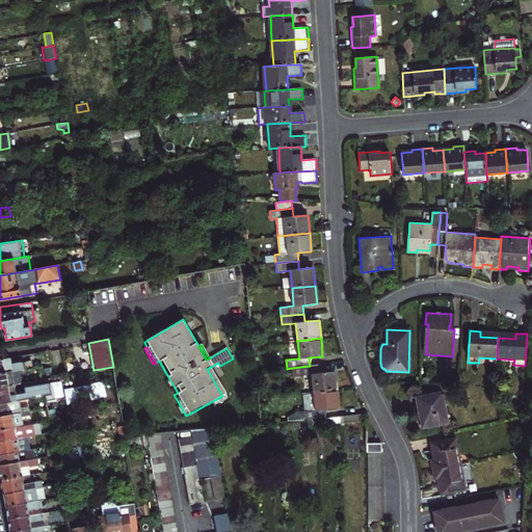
[(10,357),(0,360),(0,373),(20,370),(24,369),(23,362),(11,364),(10,357)]
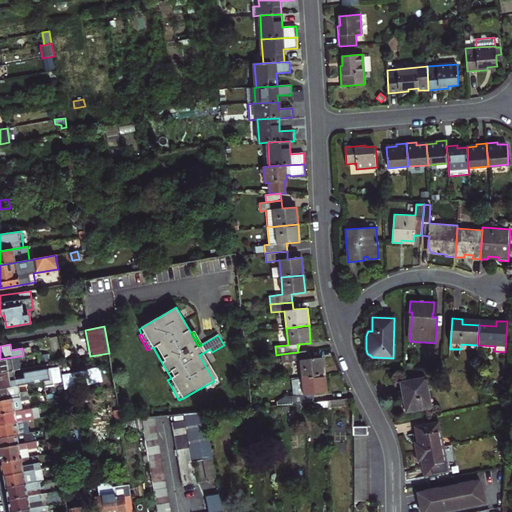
[(281,354),(282,362),(300,360),(302,377),(324,375),(322,357),(308,359),(308,351),(298,352),(281,354)]
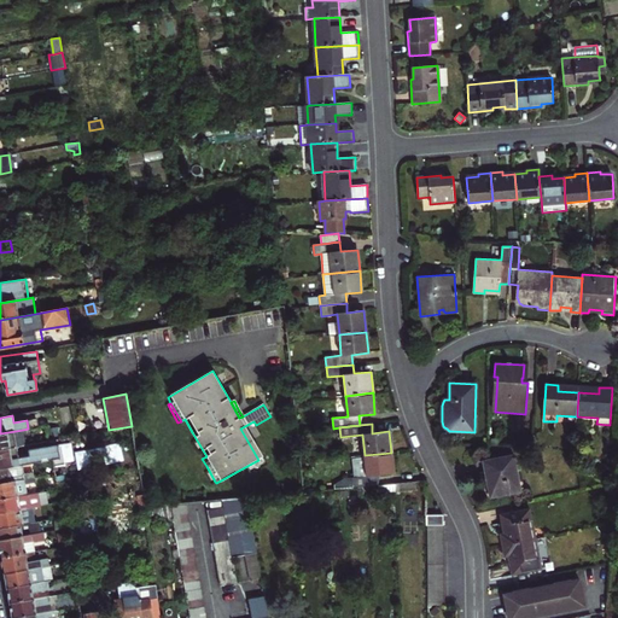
[(23,430),(0,433),(0,449),(17,447),(16,447),(25,444),(23,430)]
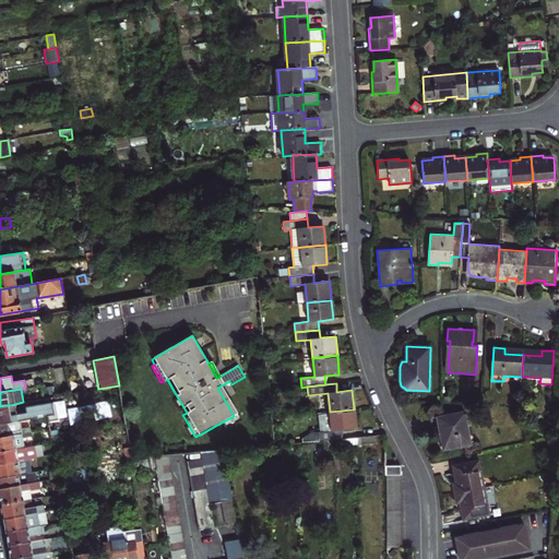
[(183,407),(174,391),(170,392),(179,409),(183,407)]
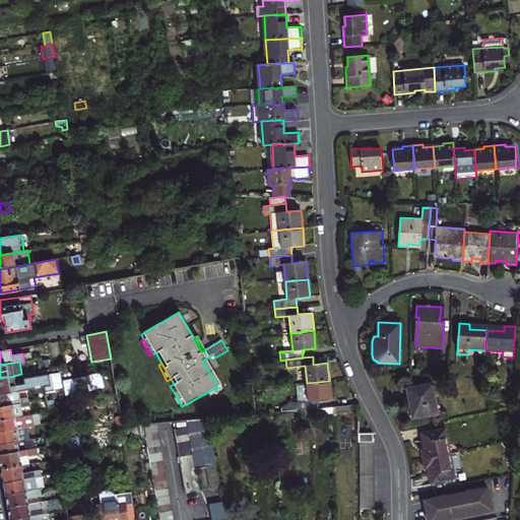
[(0,394),(18,391),(45,387),(46,393),(55,391),(52,375),(23,379),(24,382),(15,384),(14,376),(0,378),(0,394)]
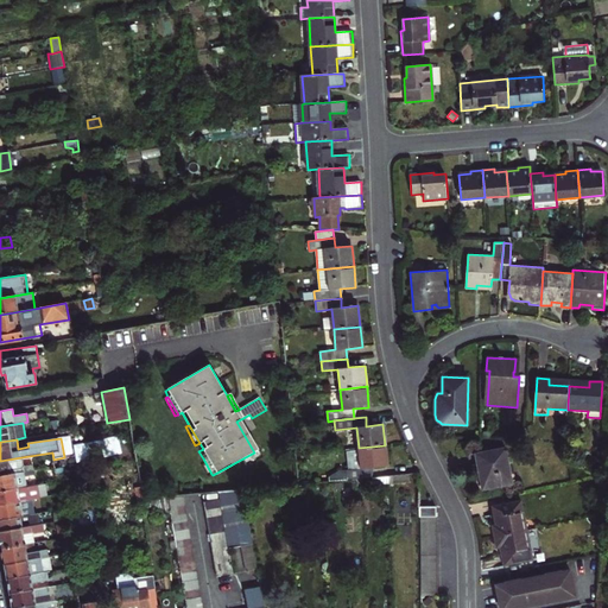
[(371,468),(387,466),(385,445),(359,448),(347,449),(349,469),(340,470),(329,477),(329,482),(333,481),(343,481),(372,477),(371,468)]
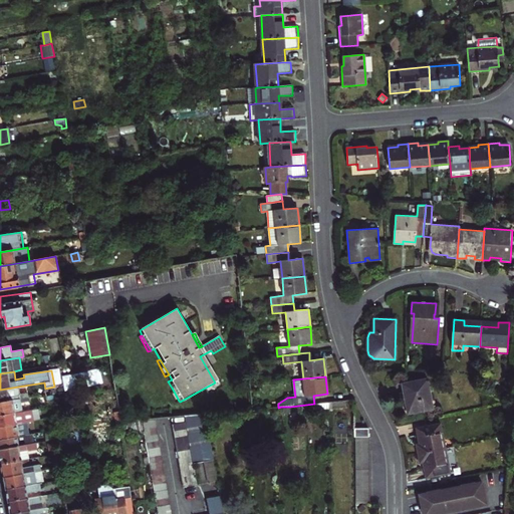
[(407,400),(410,414),(434,410),(428,378),(402,383),(405,401),(407,400)]
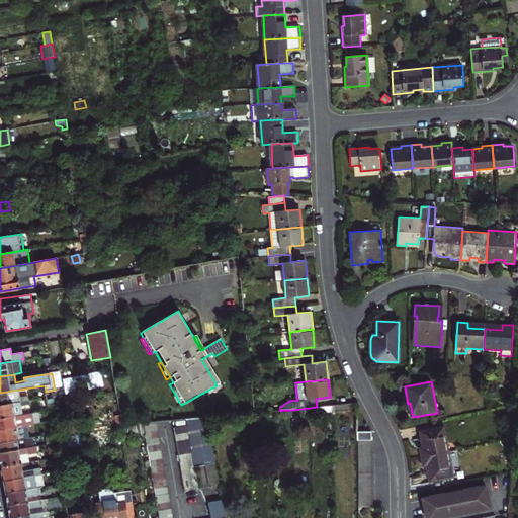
[(217,390),(214,386),(201,394),(203,397),(217,390)]
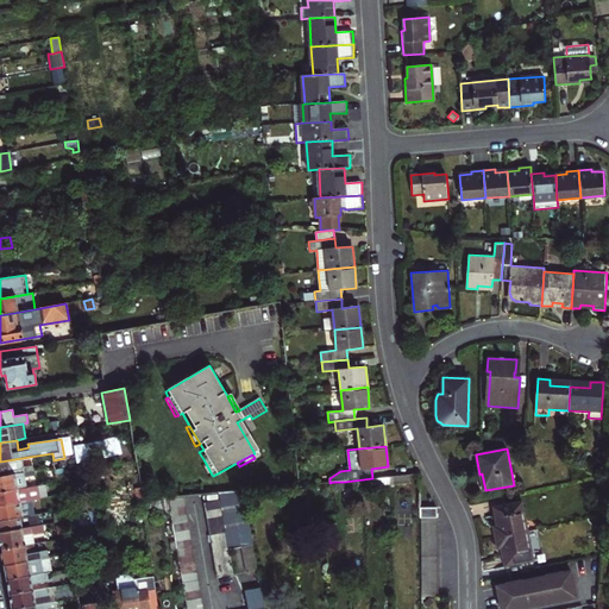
[(0,476),(24,472),(33,471),(33,465),(23,468),(22,458),(0,462),(0,476)]
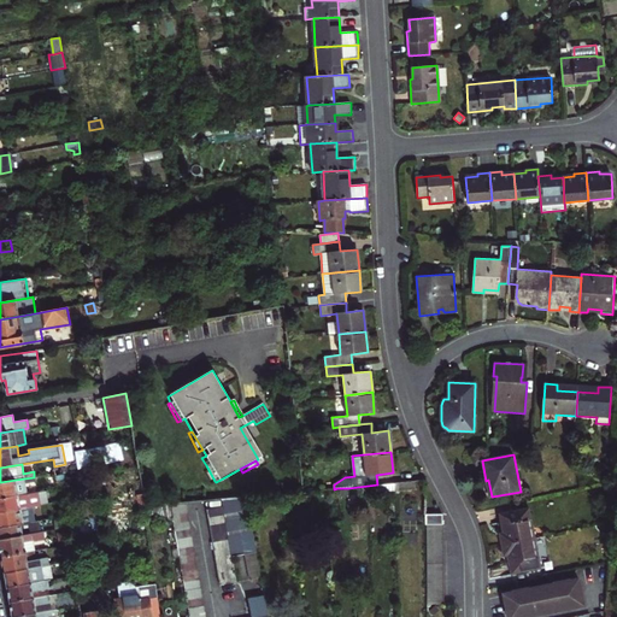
[(215,481),(206,465),(203,466),(211,482),(215,481)]
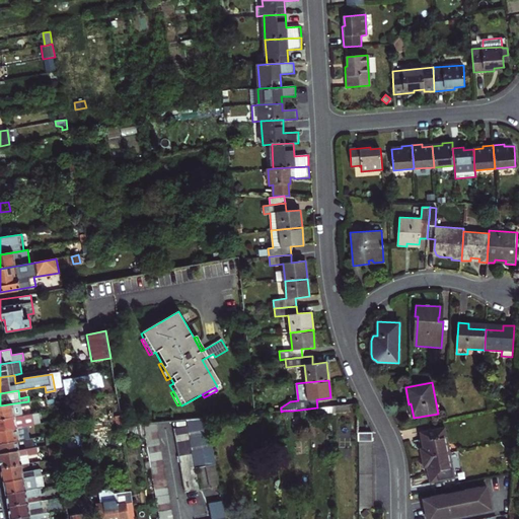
[(20,402),(22,416),(31,414),(28,401),(20,402)]
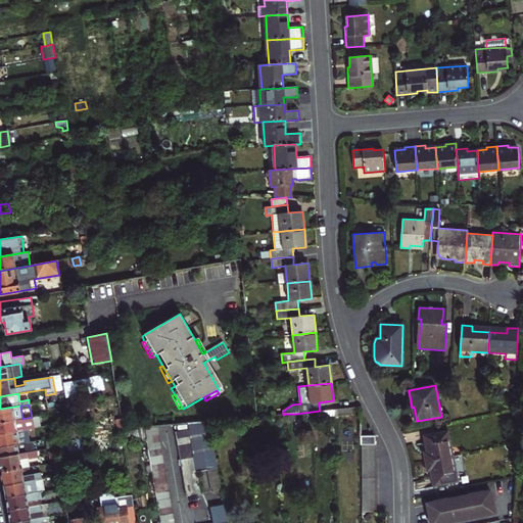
[(0,422),(22,419),(20,406),(0,409),(0,422)]
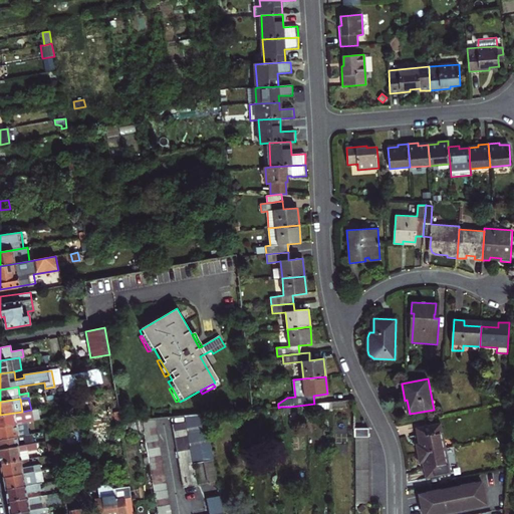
[(329,409),(345,408),(345,401),(329,402),(329,409)]
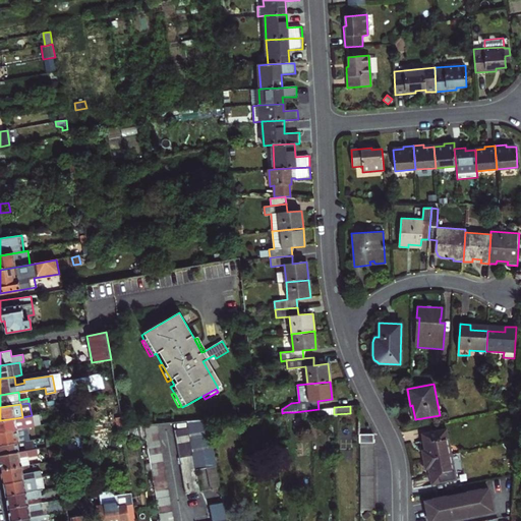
[(323,409),(324,415),(334,414),(334,407),(323,409)]
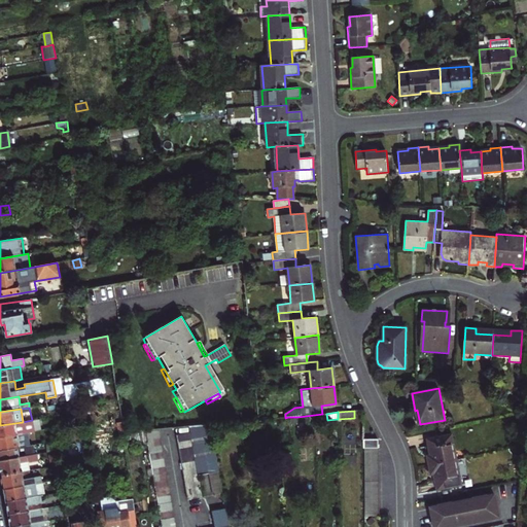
[(0,437),(34,431),(32,420),(23,422),(0,425),(0,437)]
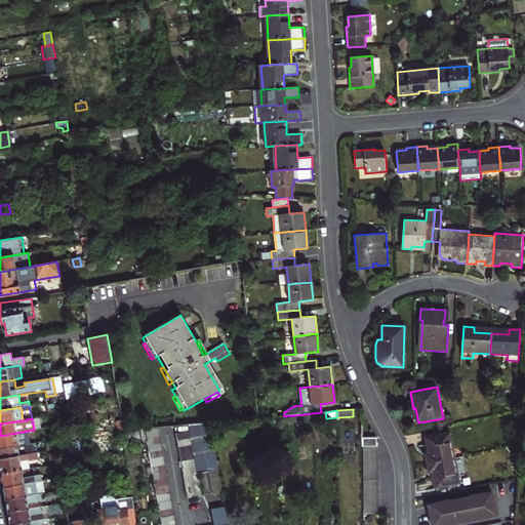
[(198,474),(201,473),(208,472),(217,470),(209,423),(190,425),(191,431),(192,438),(193,445),(194,451),(195,458),(196,466),(197,473),(198,474)]
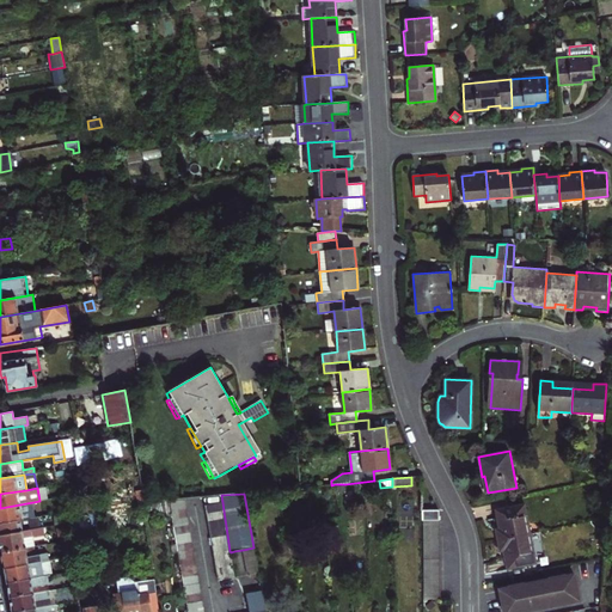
[(170,501),(171,512),(187,509),(184,499),(169,501),(170,501)]
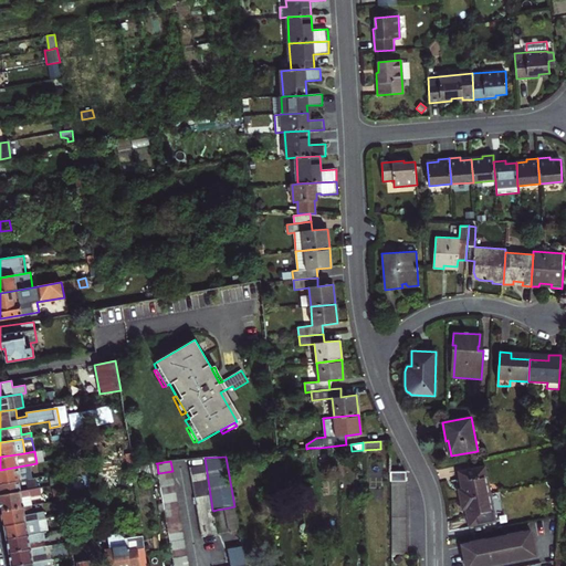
[(37,463),(0,470),(0,483),(30,479),(29,472),(38,471),(38,470),(49,468),(48,462),(42,462),(37,463)]
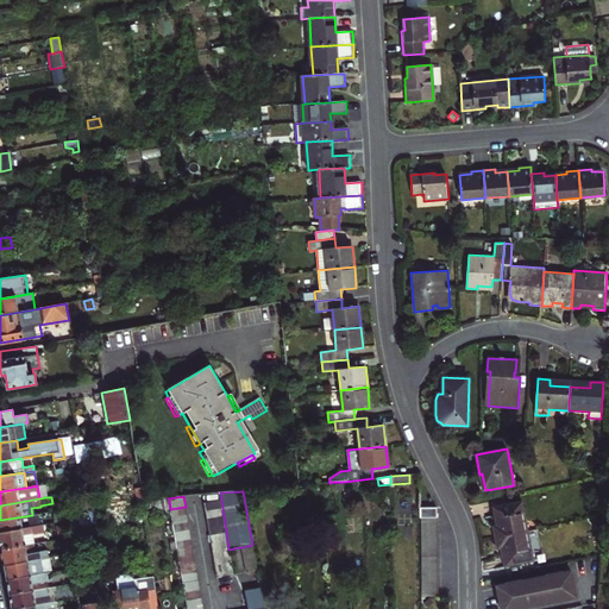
[(155,501),(157,512),(170,509),(169,498),(155,501)]
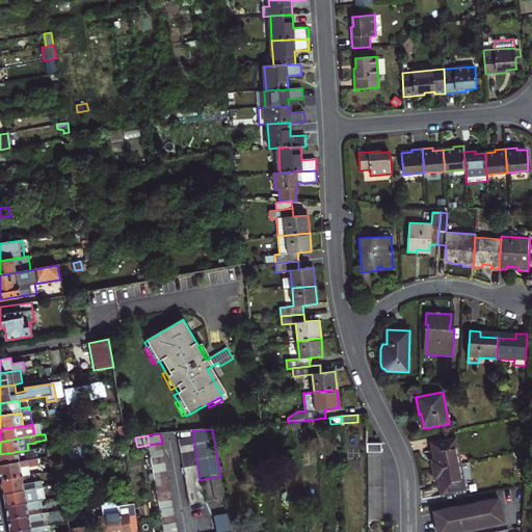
[(193,436),(178,440),(180,446),(194,444),(193,436)]
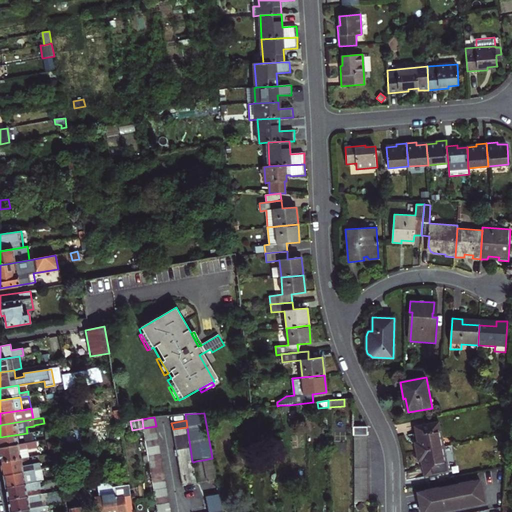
[(417,442),(414,443),(416,452),(440,447),(439,438),(442,438),(438,422),(414,427),(417,442)]
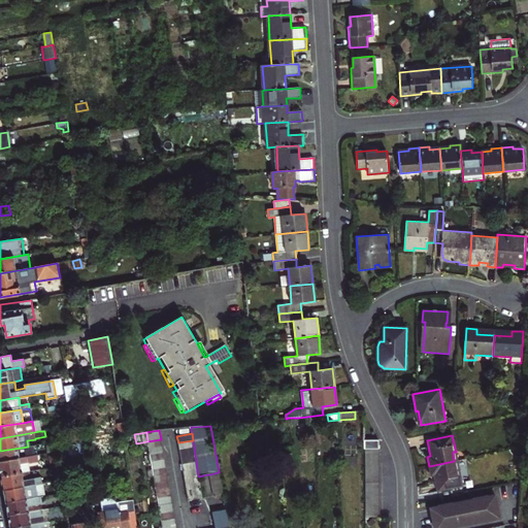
[(147,441),(149,448),(162,446),(161,439),(147,441)]
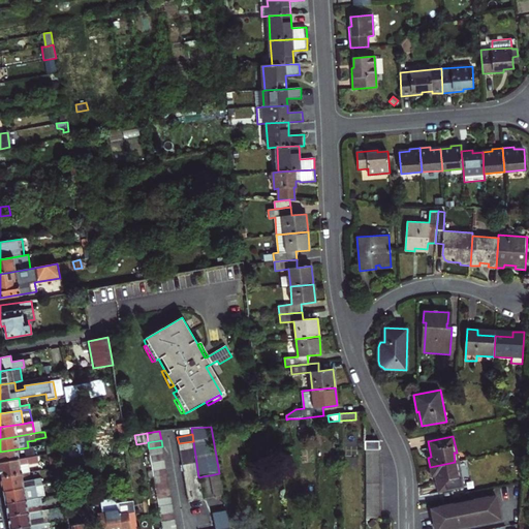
[(193,441),(179,443),(180,450),(194,448),(193,441)]
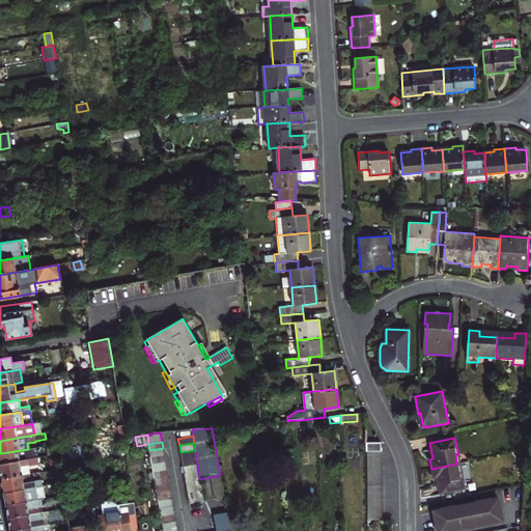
[(381,443),(366,443),(366,452),(367,451),(381,451),(381,443)]
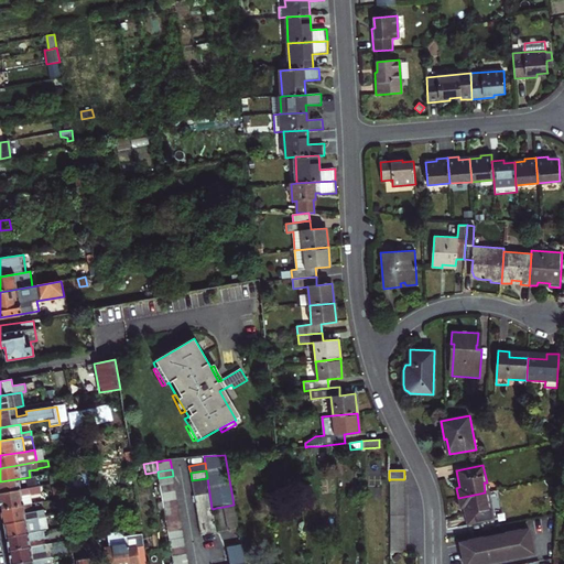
[(173,476),(159,478),(160,486),(174,484),(173,476)]
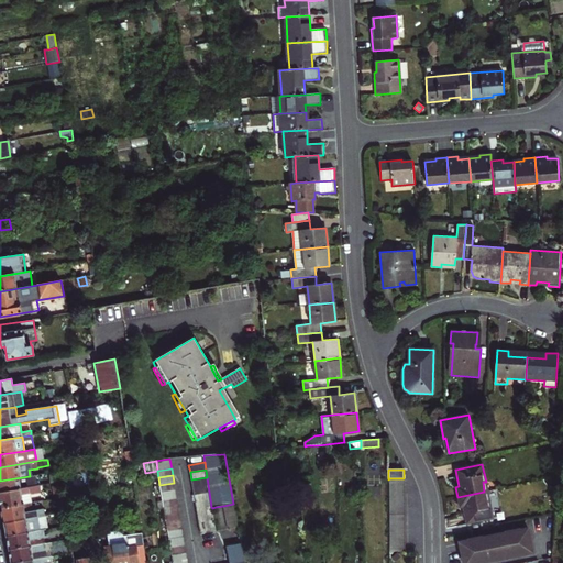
[(30,476),(0,481),(0,492),(31,487),(30,476)]
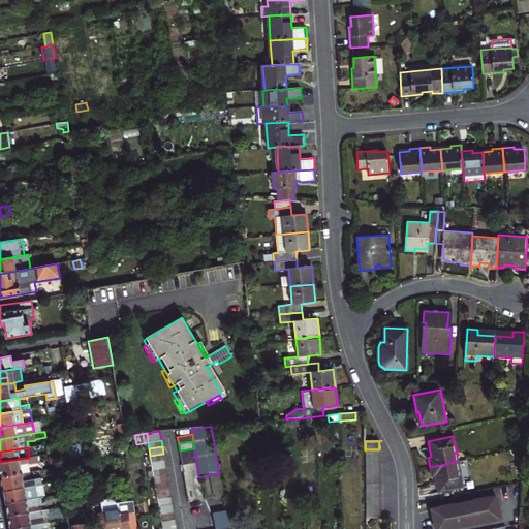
[(194,448),(180,450),(181,458),(195,455),(194,448)]
